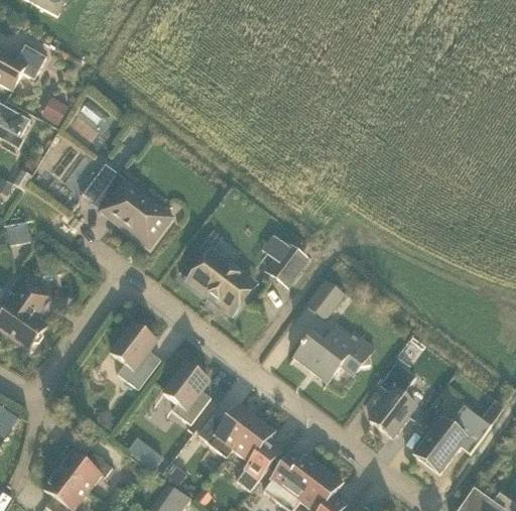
[(29,0),(56,14),(57,12),(58,13),(59,13),(59,12),(60,12),(63,6),(63,5),(65,4),(62,3),(63,0),(29,0)]
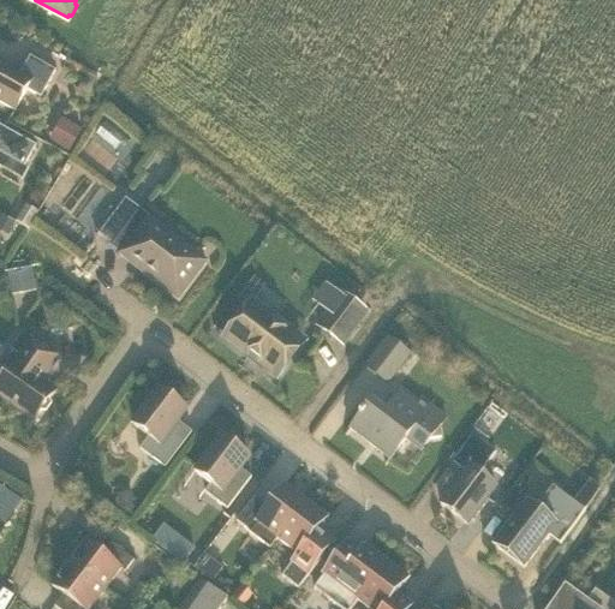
[(0,99),(16,108),(28,87),(41,94),(57,69),(31,54),(22,71),(0,59),(0,99)]
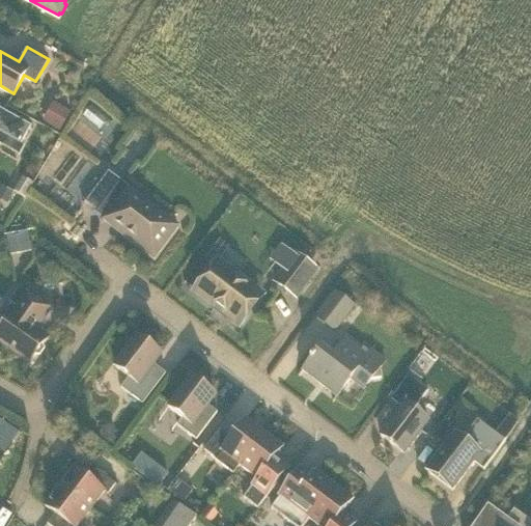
[(54,99),(43,118),(60,129),(72,109),(54,99)]
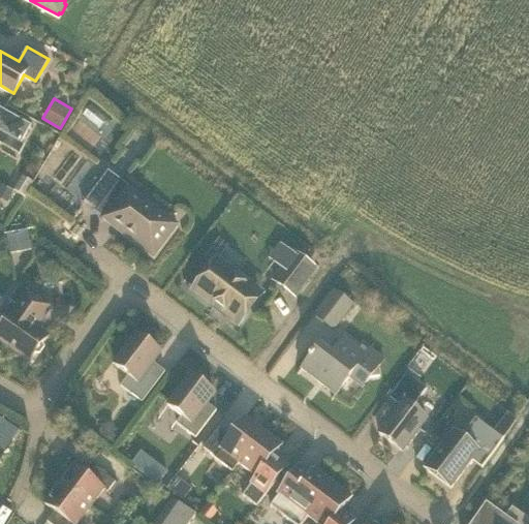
[(18,115),(0,104),(0,128),(20,141),(30,122),(18,115)]
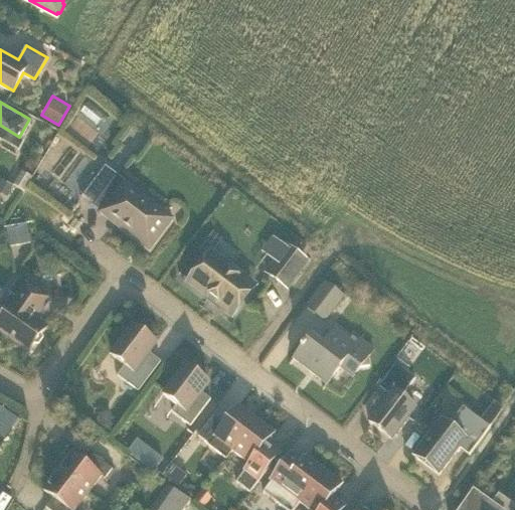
[(149,247),(173,217),(105,165),(81,196),(149,247)]
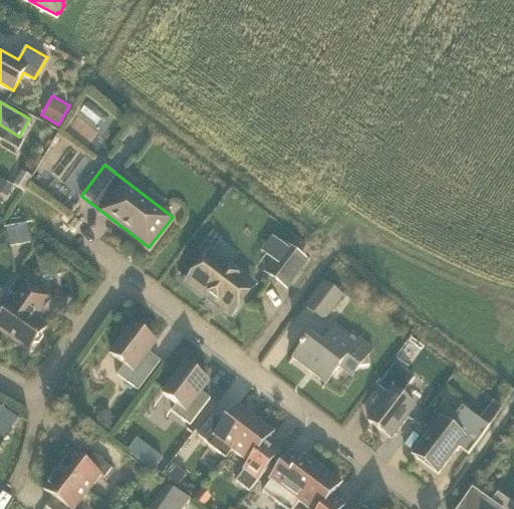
[(23,188),(31,174),(21,168),(13,182),(23,188)]
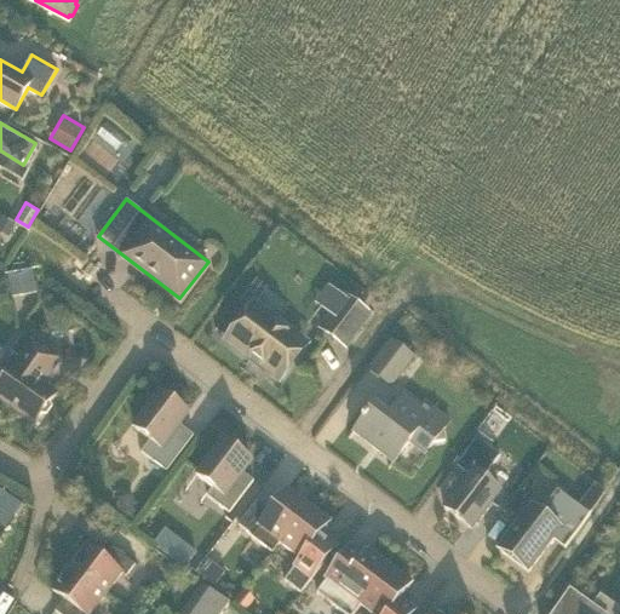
[(3,213),(0,216),(0,228),(9,233),(16,221),(3,213)]
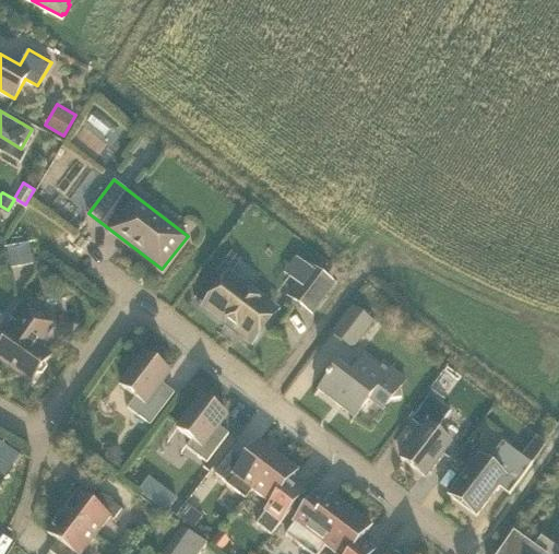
[(13,261),(31,258),(26,240),(10,244),(13,261)]
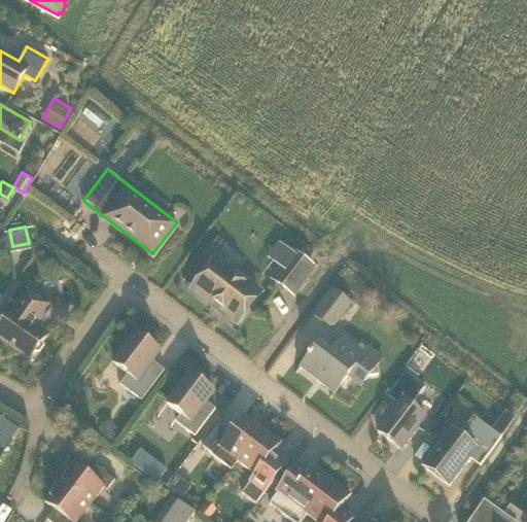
[(229,243),(221,252),(234,262),(241,252),(229,243)]
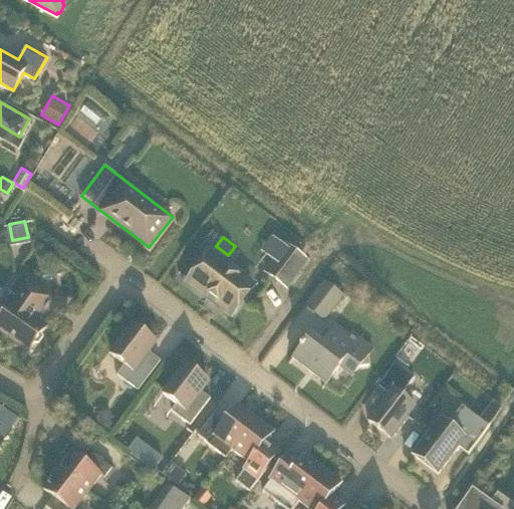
[(284,242),(263,269),(286,287),(307,260),(284,242)]
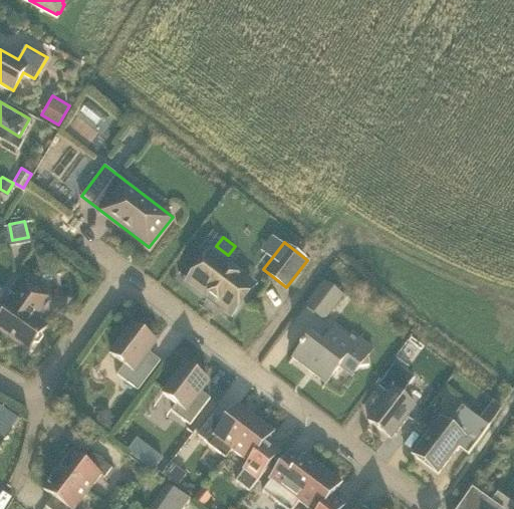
[(233,311),(253,285),(211,252),(191,279),(233,311)]
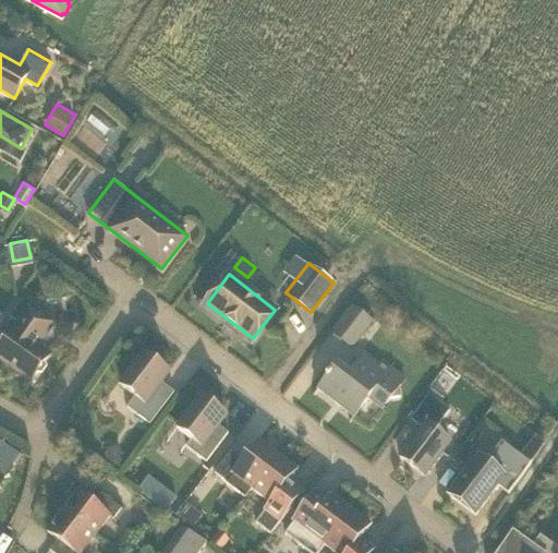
[(43,337),(55,321),(34,307),(38,301),(28,295),(24,300),(22,298),(11,314),(19,320),(13,327),(13,326),(0,344),(0,356),(32,379),(50,353),(36,343),(40,336),(43,337)]
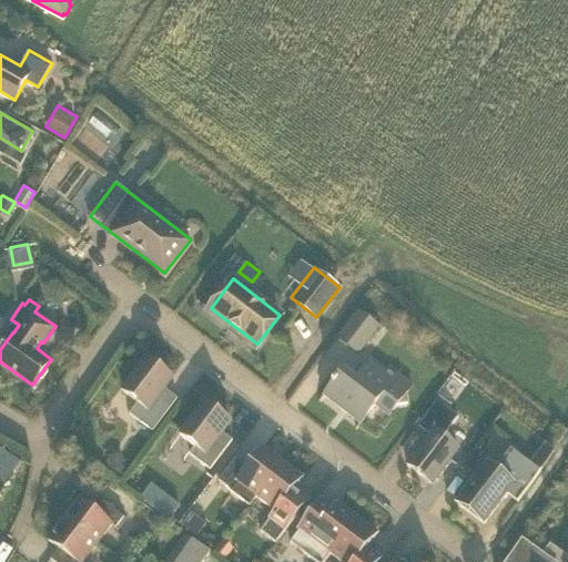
[(358,351),(379,323),(357,306),(336,335),(358,351)]
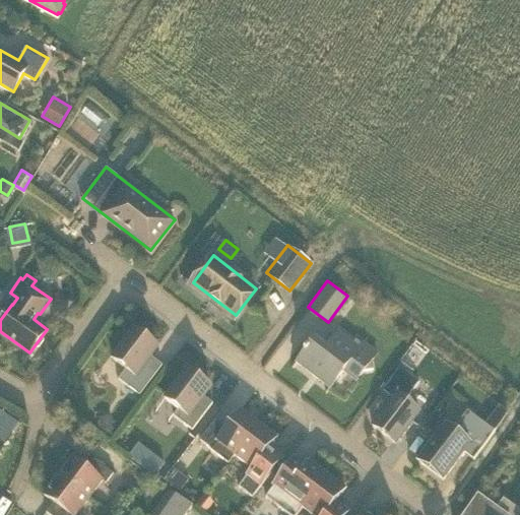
[(127,367),(119,377),(140,393),(164,363),(150,353),(157,343),(136,327),(114,357),(127,367)]
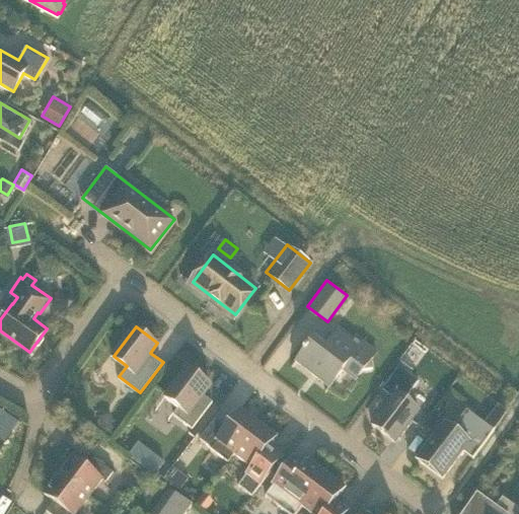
[(371,357),(377,351),(363,340),(359,346),(338,329),(325,346),(313,337),(296,359),(329,385),(343,368),(356,378),(363,368),(373,367),(371,357)]
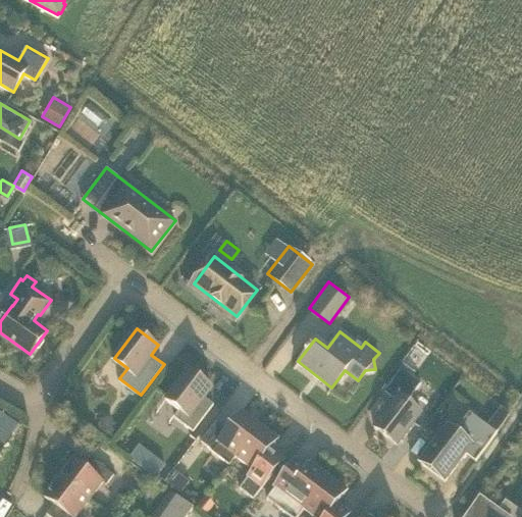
[(421,410),(407,399),(421,381),(402,366),(384,389),(396,398),(374,425),(397,442),(421,410)]
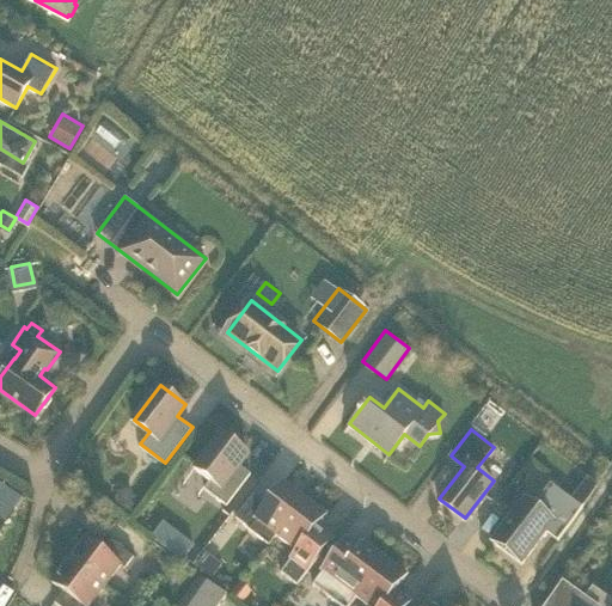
[(196,467),(212,479),(206,487),(227,503),(251,472),(239,463),(249,451),(222,432),(196,467)]
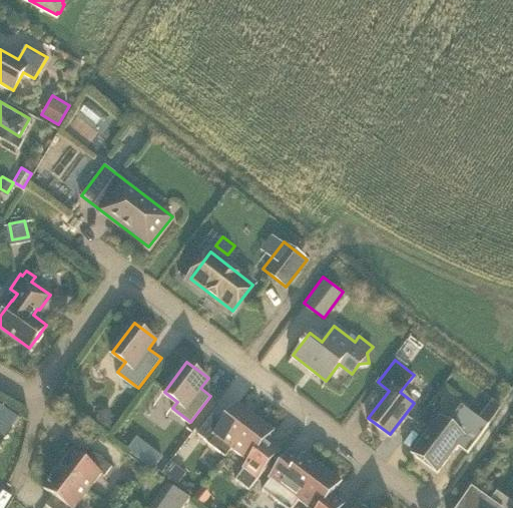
[(197,432),(208,441),(225,453),(230,446),(231,447),(255,415),(237,401),(236,402),(222,421),(212,413),(197,432)]
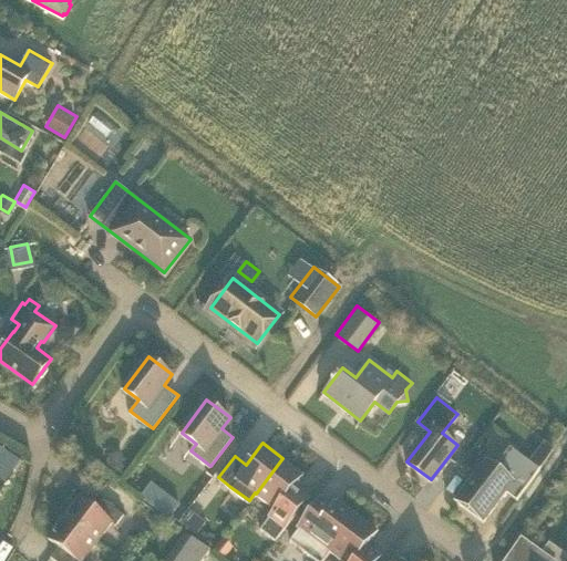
[(455,498),(483,520),(505,490),(516,498),(539,467),(509,445),(494,465),(485,458),(455,498)]
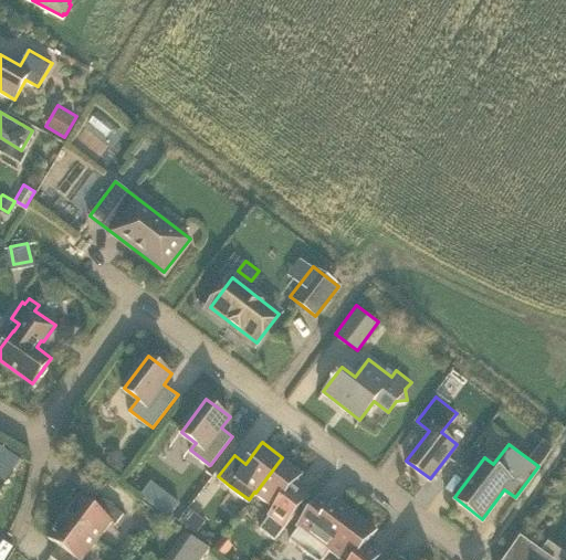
[(121,450),(108,451),(109,468),(123,467),(121,450)]
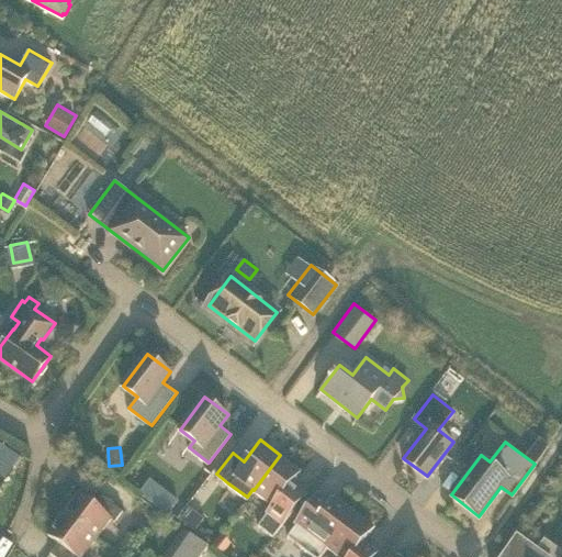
[(292,480),(299,471),(300,471),(301,470),(280,455),(254,490),(272,504),(258,524),(273,535),(298,502),(306,491),(292,480)]
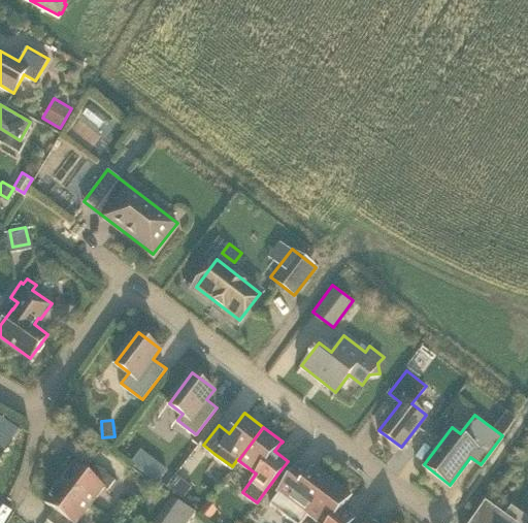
[(154,459),(144,471),(159,482),(168,469),(154,459)]
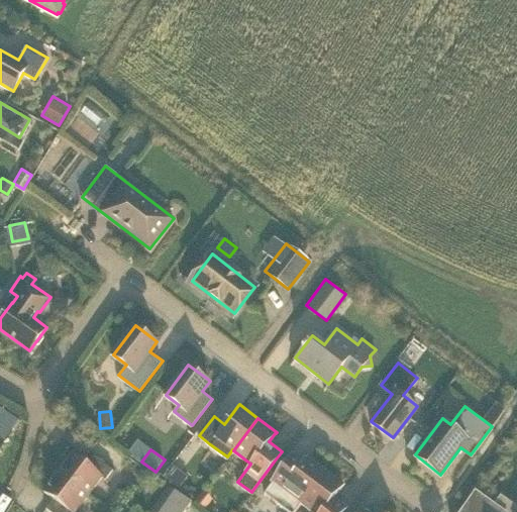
[(89,450),(82,461),(72,452),(58,471),(88,494),(101,476),(105,479),(113,469),(89,450)]
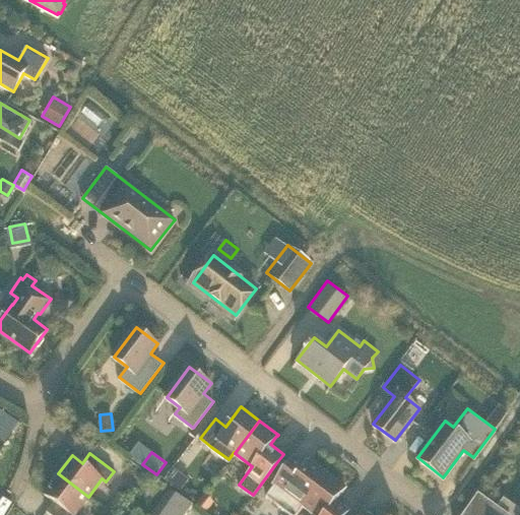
[(306,462),(294,454),(272,481),(274,484),(269,491),(279,499),(285,492),(303,504),(327,472),(309,458),(306,462)]
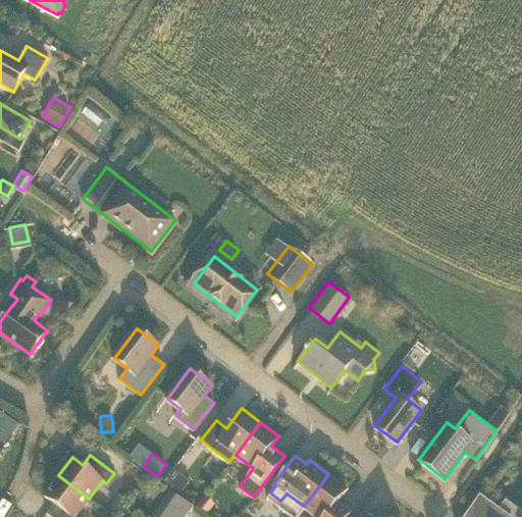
[(345,516),(350,511),(336,501),(347,488),(328,474),(304,506),(314,514),(312,516),(345,516)]
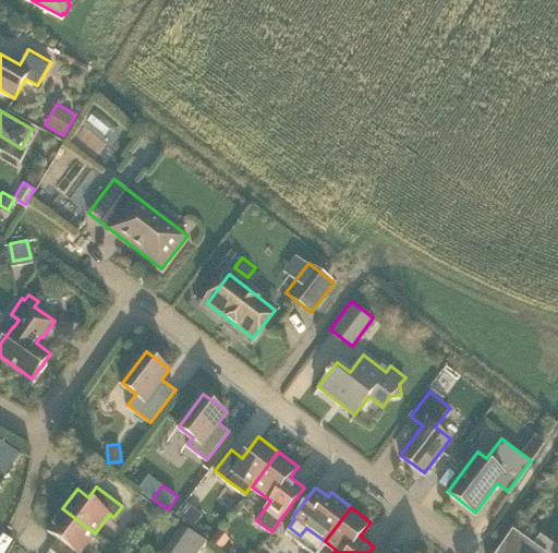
[(58,537),(50,548),(57,552),(80,552),(95,533),(62,508),(48,529),(58,537)]
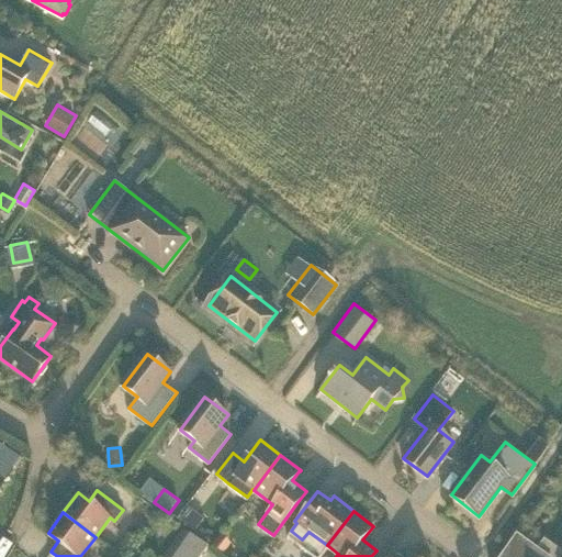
[(199,556),(209,544),(184,527),(163,556),(199,556)]
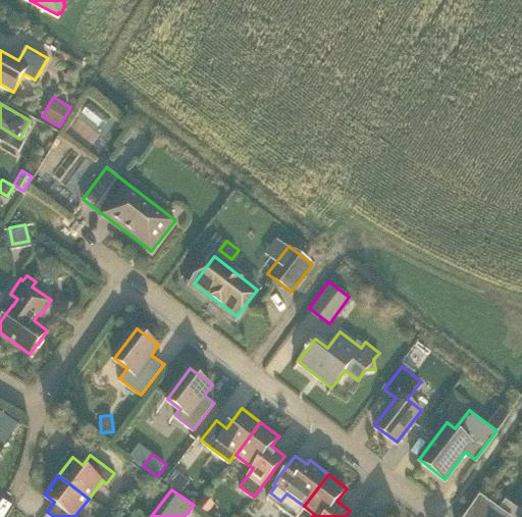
[(206,511),(214,501),(205,495),(198,505),(206,511)]
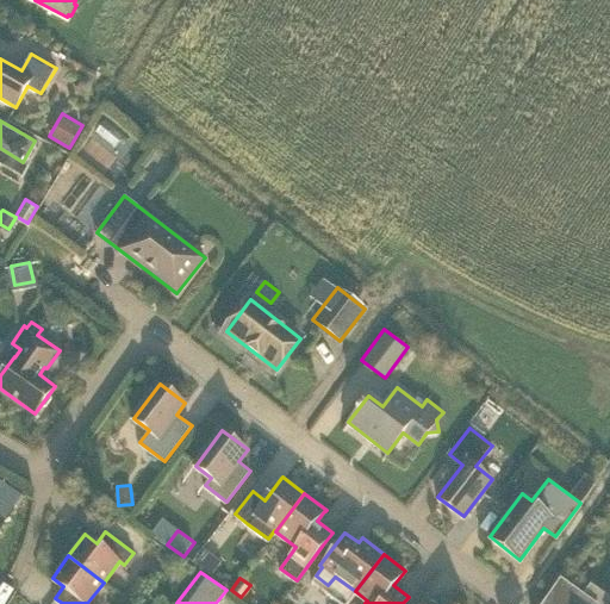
[(561,580),(543,603),(609,603),(609,596),(591,583),(582,595),(561,580)]
